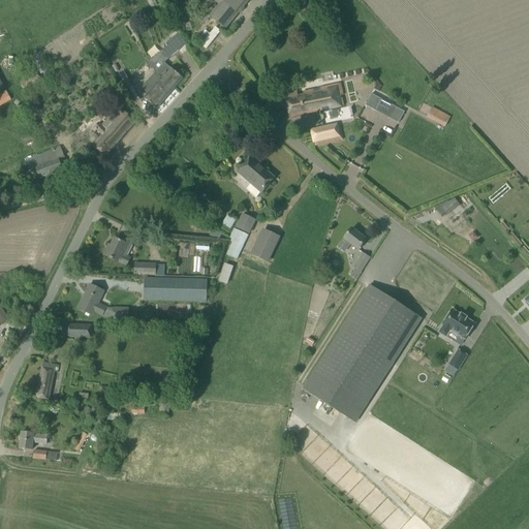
[(215,0),(219,4),(209,14),(215,20),(221,26),(224,29),(241,9),(248,0),(215,0)]
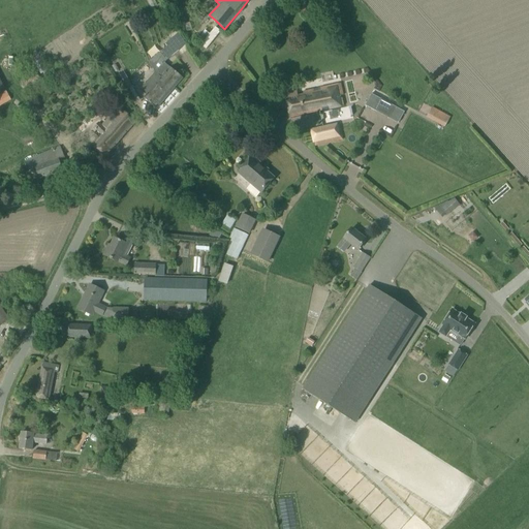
[(310,2),(300,11),(306,18),(316,8),(310,2)]
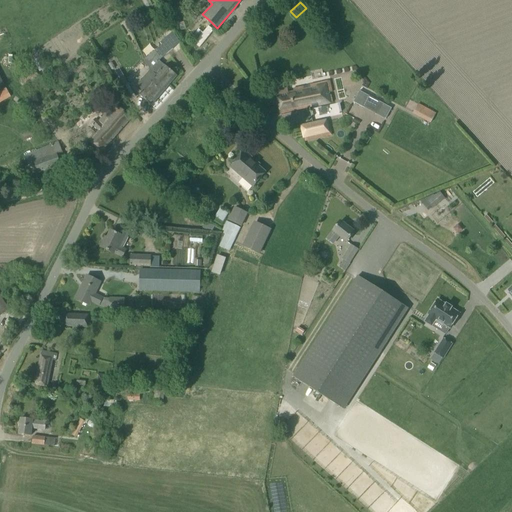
[(191,39),(200,47),(214,31),(208,26),(202,32),(198,29),(191,39)]
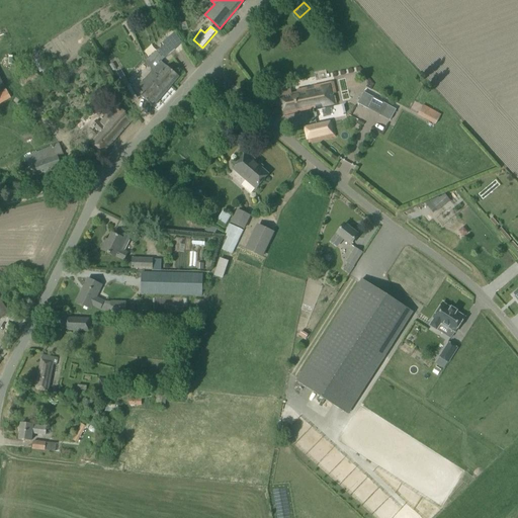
[(164,47),(158,51),(164,59),(170,54),(174,50),(167,40),(162,44),(164,47)]
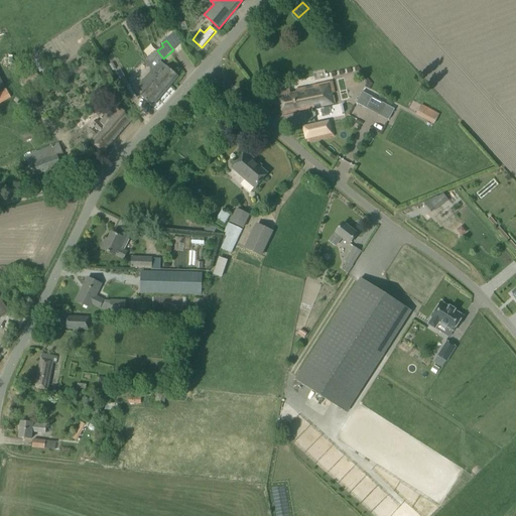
[(157,50),(146,60),(152,70),(169,87),(178,77),(160,61),(163,58),(157,50)]
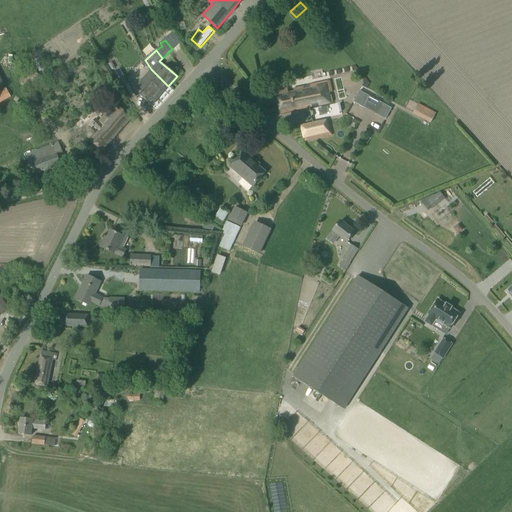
[(35,69),(30,71),(21,77),(25,85),(40,78),(35,69)]
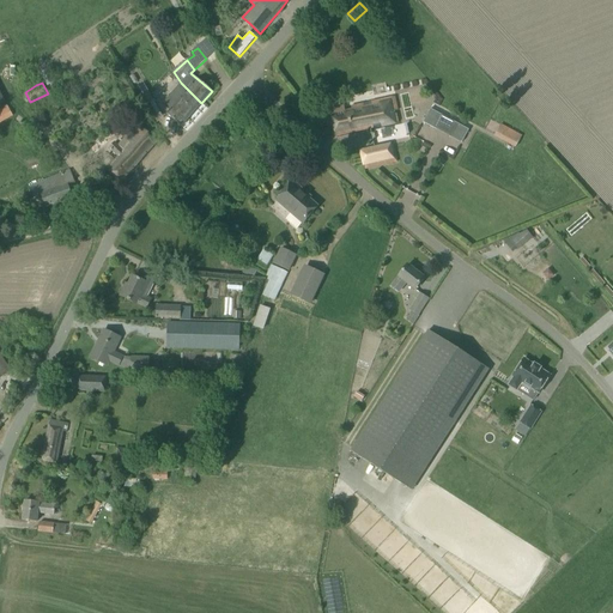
[(177,102),(167,114),(171,119),(181,127),(201,103),(181,83),(175,91),(170,96),(177,102)]
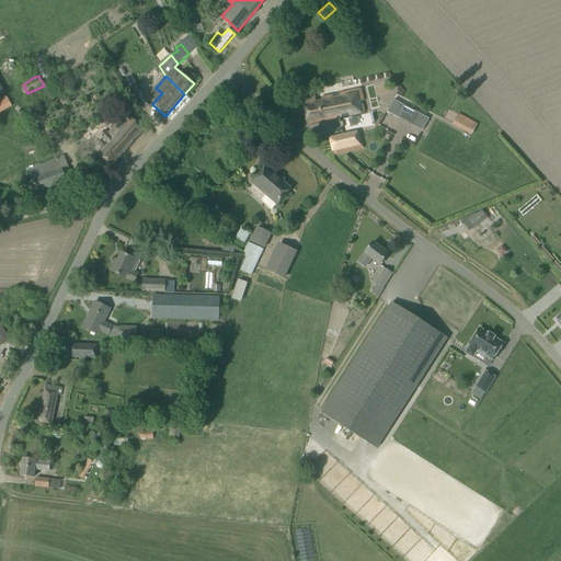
[(308,125),(318,123),(342,117),(341,117),(348,115),(350,115),(364,112),(363,104),(361,104),(361,102),(364,101),(361,89),(321,98),(321,101),(316,102),(315,96),(304,99),(305,104),(304,104),(308,125)]
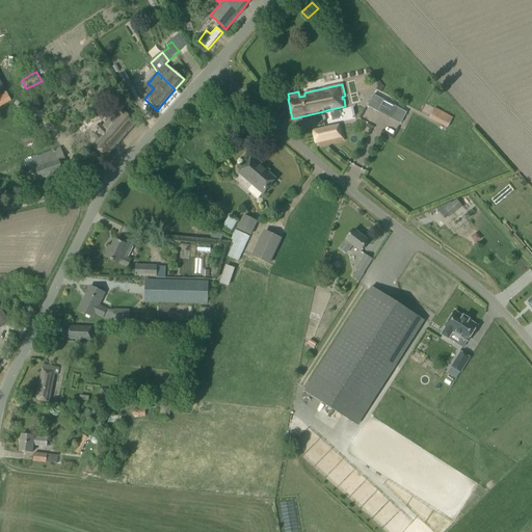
[(132,85),(125,89),(135,107),(142,103),(137,95),(132,85)]
